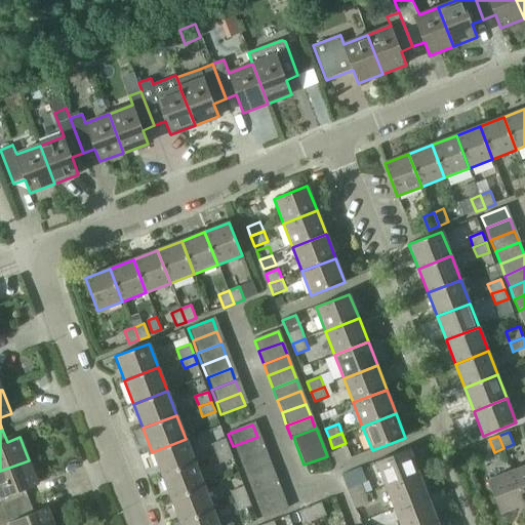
[(238,458),(261,449),(257,437),(233,446),(238,458)]
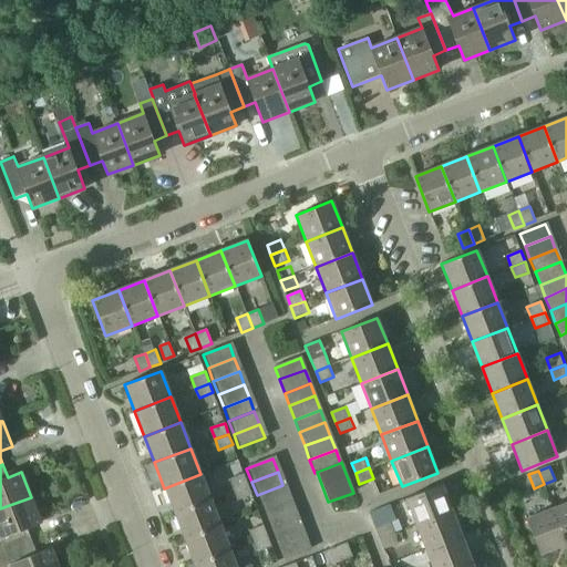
[(174,514),(210,500),(200,474),(164,488),(174,514)]
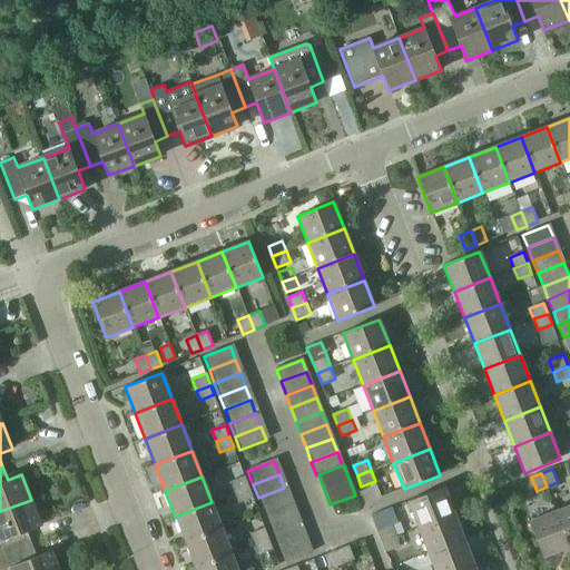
[(235,493),(249,487),(245,477),(232,482),(235,493)]
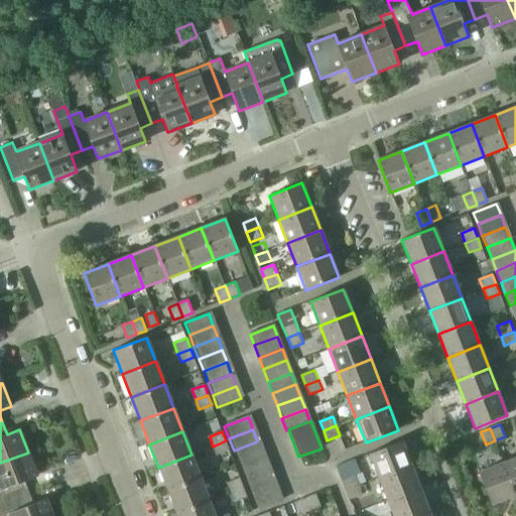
[(226,440),(213,446),(217,456),(229,450),(226,440)]
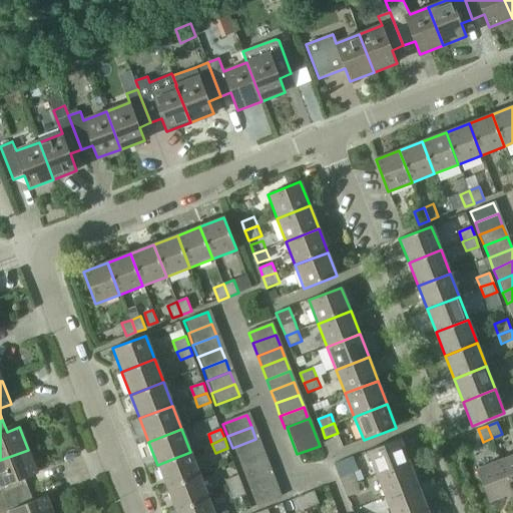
[(236,460),(261,451),(255,439),(232,448),(236,460)]
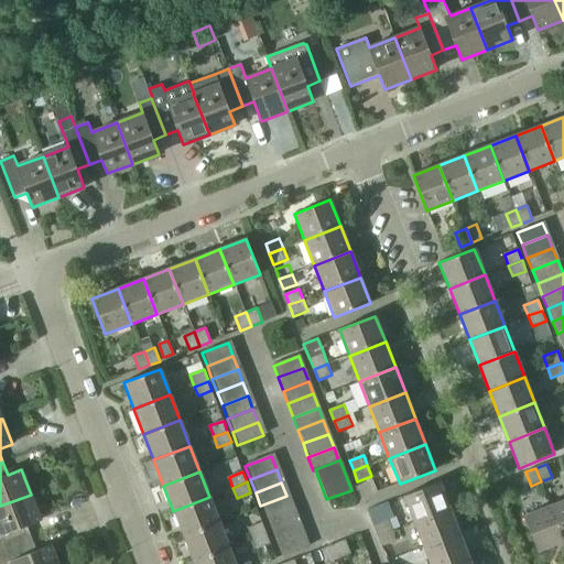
[(414,522),(449,508),(440,483),(404,497),(414,522)]
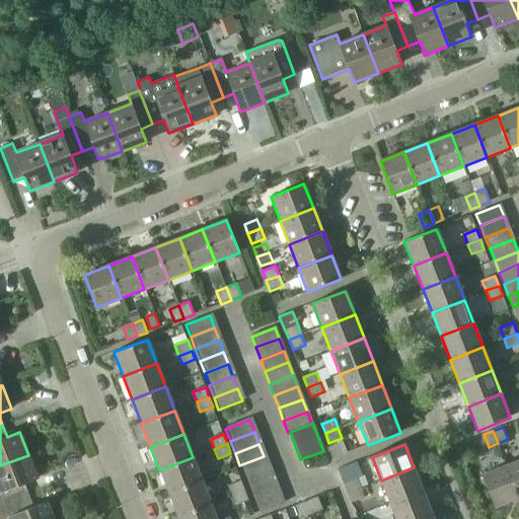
[(0,506),(28,495),(25,485),(39,479),(28,455),(0,465),(0,506)]
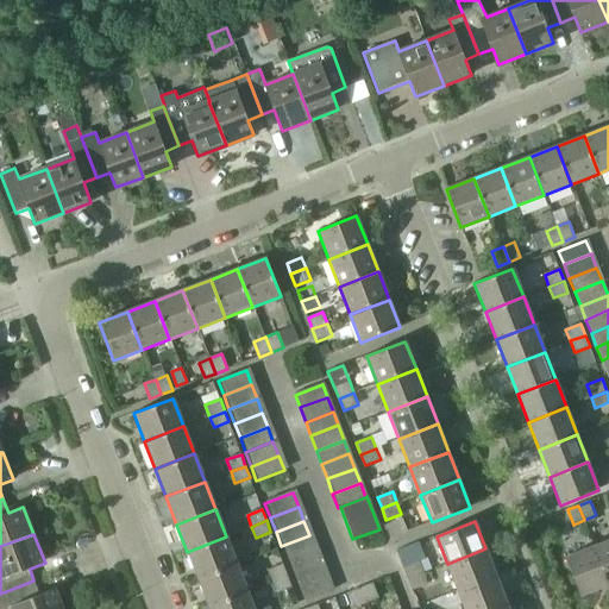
[(287,560),(315,550),(309,535),(281,546),(287,560)]
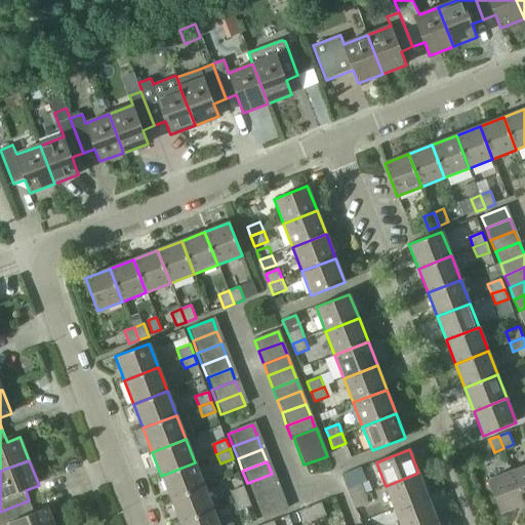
[(170,499),(204,487),(195,462),(161,476),(170,499)]
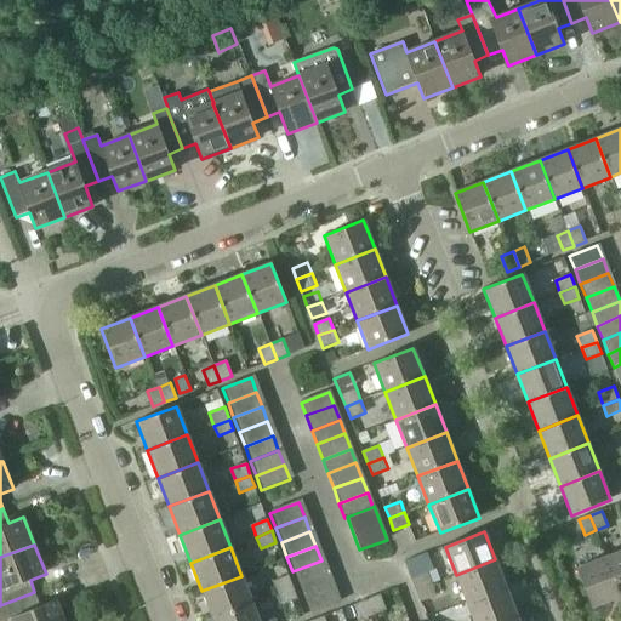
[(619,599),(620,597),(620,553),(604,559),(619,599)]
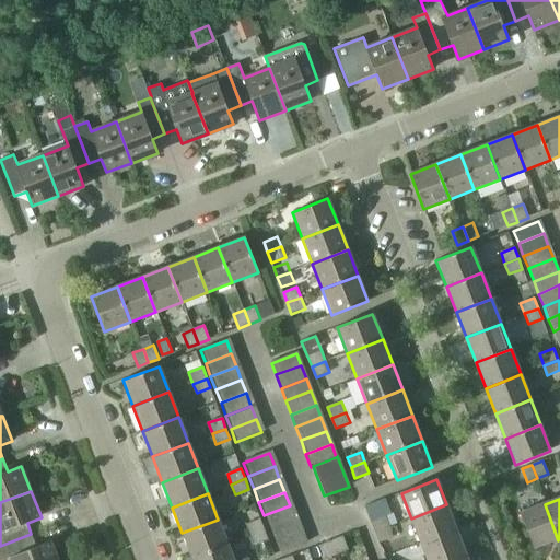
[(421,544),(456,531),(446,504),(411,518),(421,544)]
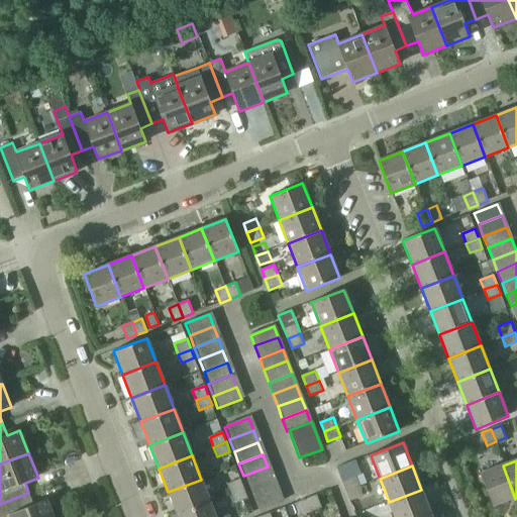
[(493,507),(515,499),(503,466),(481,475),(493,507)]
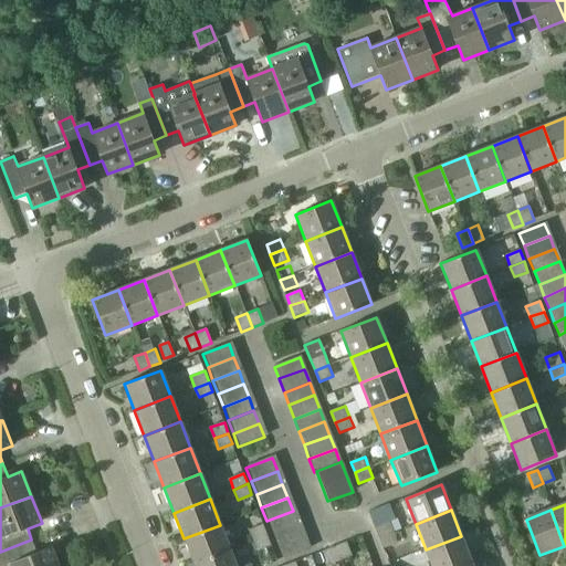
[(272,534),(297,524),(293,511),(266,521),(272,534)]
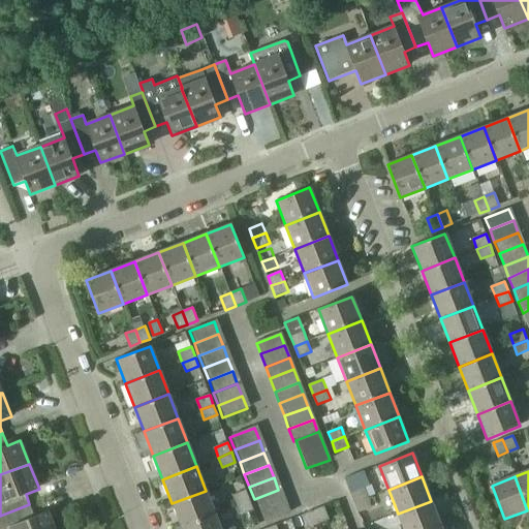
[(355,503),(368,498),(364,488),(351,493),(355,503)]
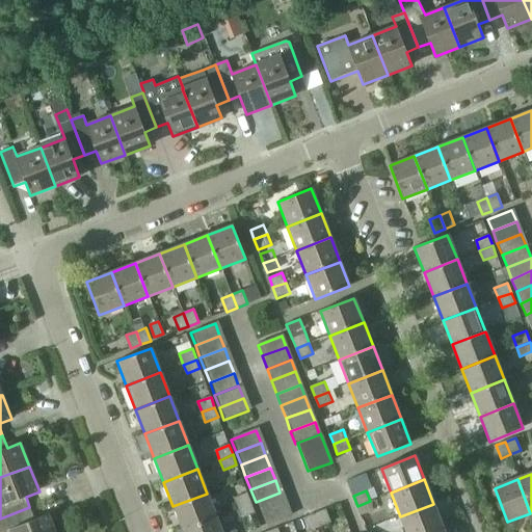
[(238,508),(251,503),(247,493),(234,498),(238,508)]
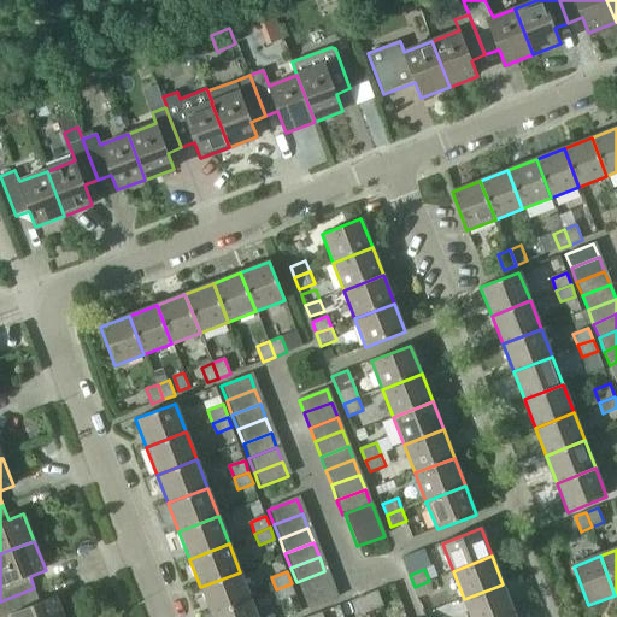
[(301,597),(330,586),(324,571),(297,582),(301,597)]
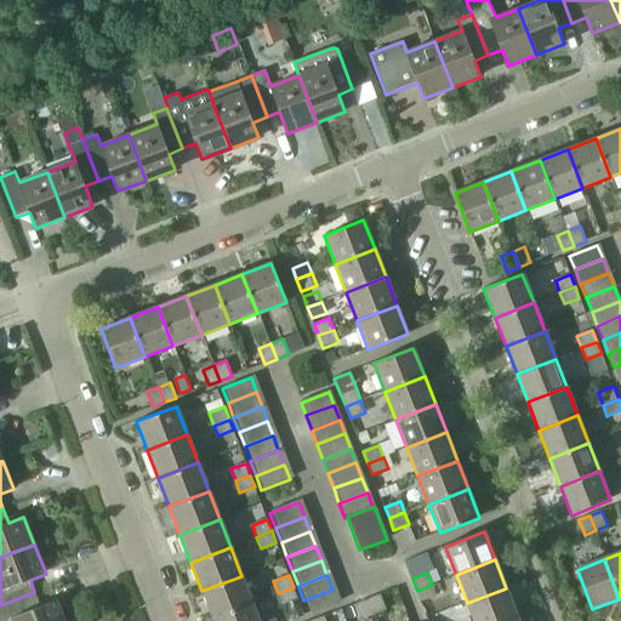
[(212,620),(252,604),(241,576),(201,591),(212,620)]
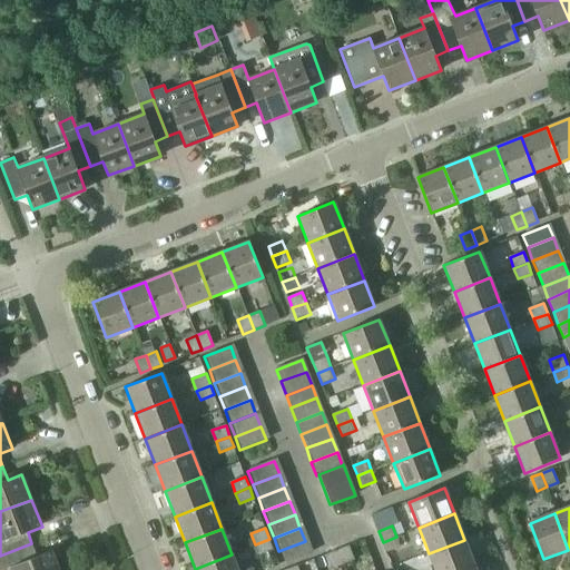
[(396,537),(383,542),(386,552),(401,547),(396,537)]
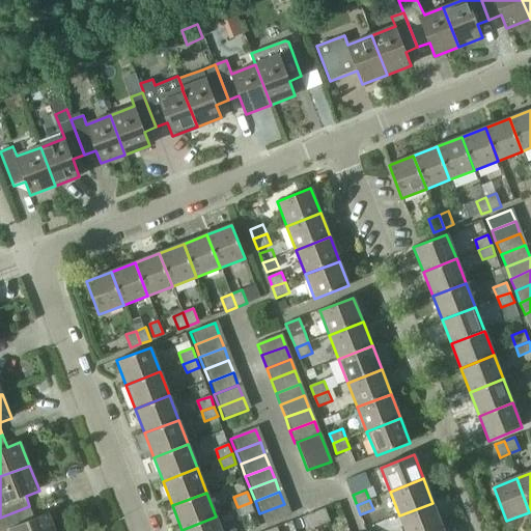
[(251,502),(238,507),(242,516),(254,512),(251,502)]
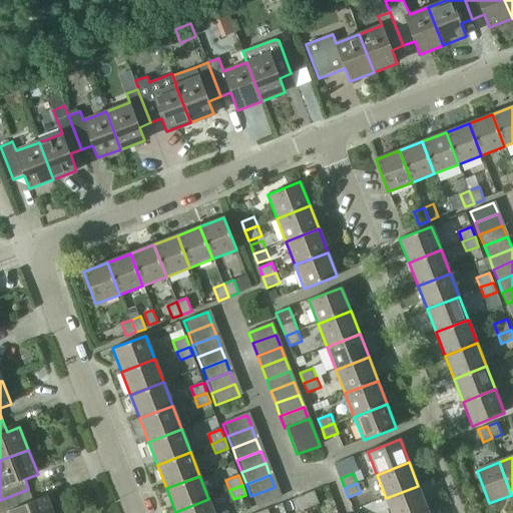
[(391,512),(418,512),(428,509),(418,486),(386,498),(391,512)]
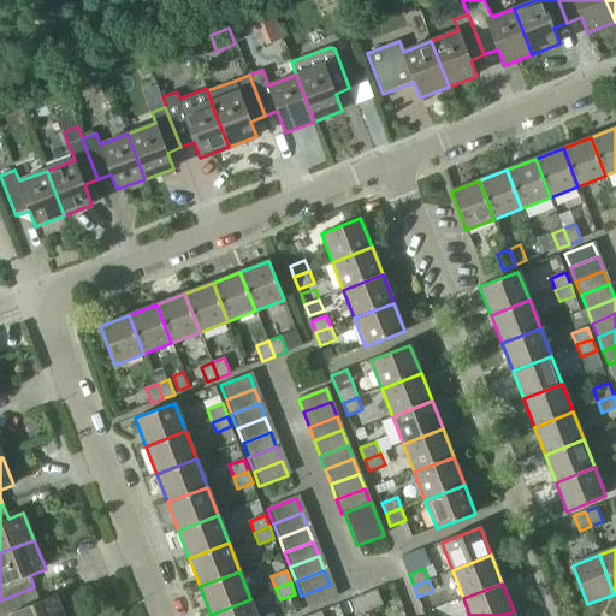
[(330,585),(301,596),(307,610),(336,599),(330,585)]
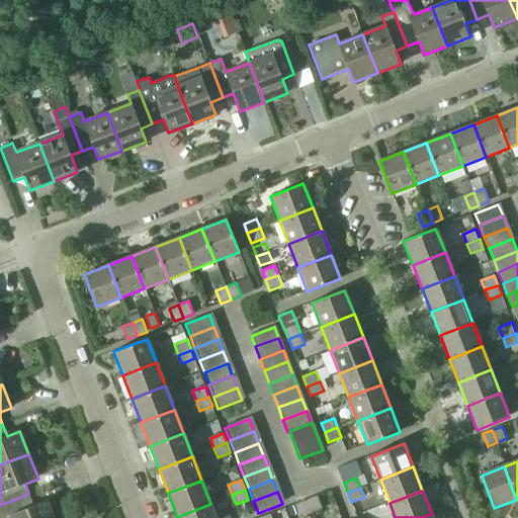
[(28,494),(0,505),(0,517),(53,517),(47,502),(33,507),(28,494)]
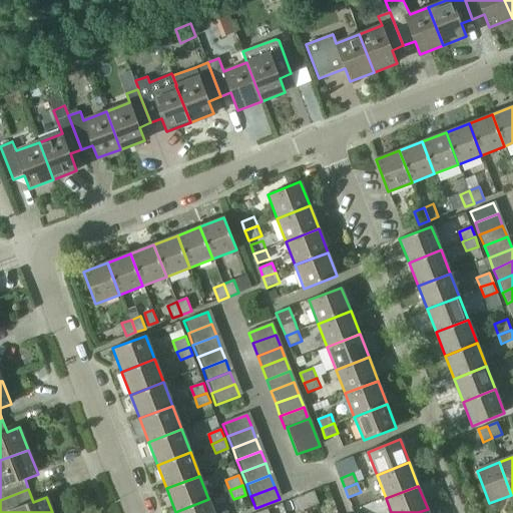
[(306,495),(310,507),(320,503),(315,491),(306,495)]
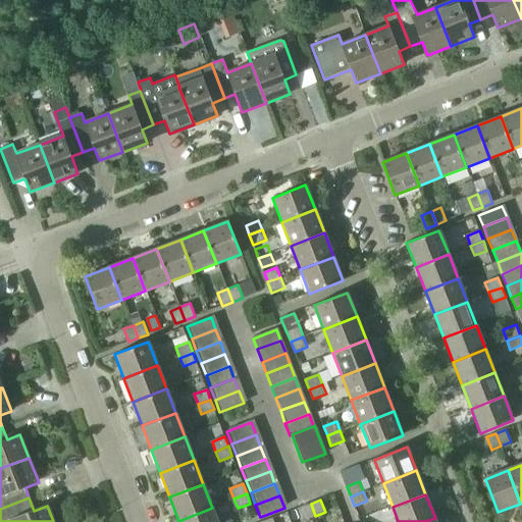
[(305,520),(315,516),(311,504),(301,508),(305,520)]
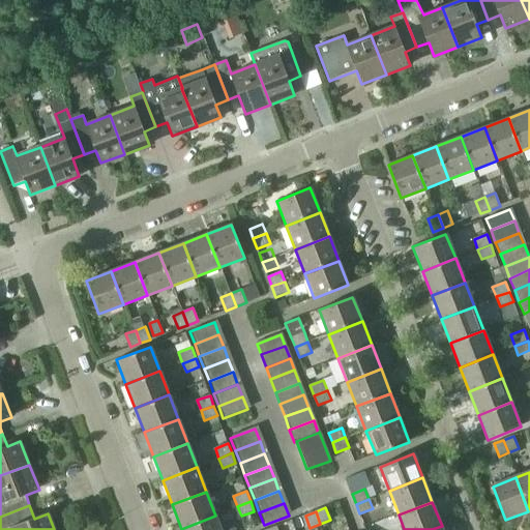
[(221,529),(215,516),(181,529),(221,529)]
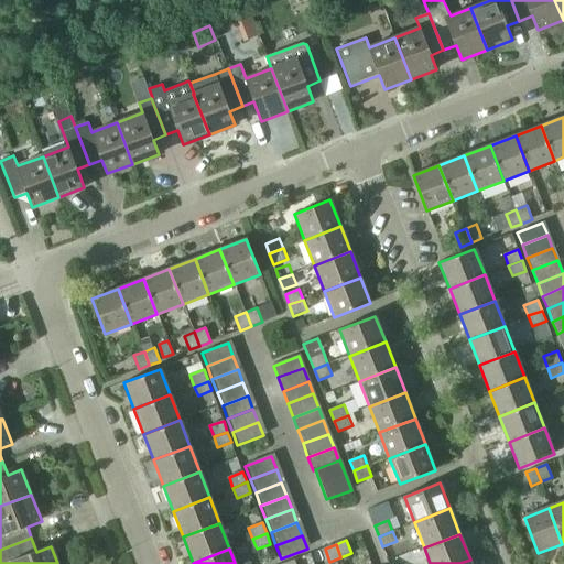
[(420,563),(415,551),(388,561),(389,563),(420,563)]
